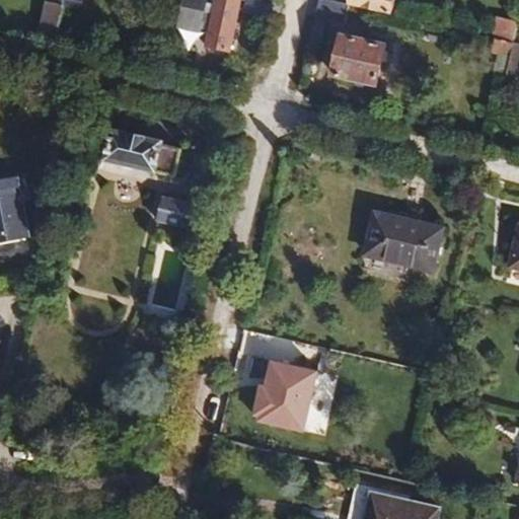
[(58,43),(67,0),(50,0),(41,40),(58,43)]
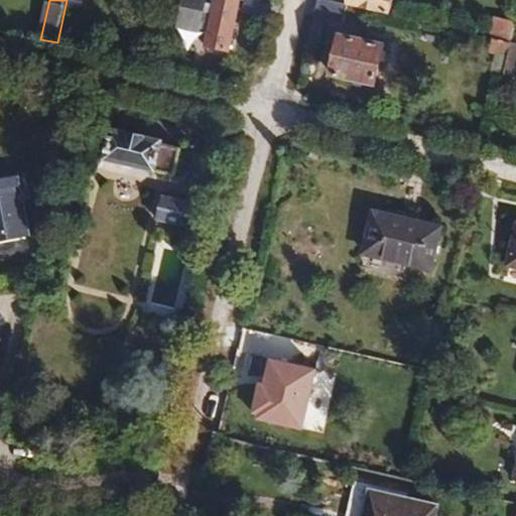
[(209,0),(183,0),(177,30),(201,36),(202,32),(209,34),(206,48),(228,54),(241,0),(216,0),(213,15),(206,14),(209,0)]
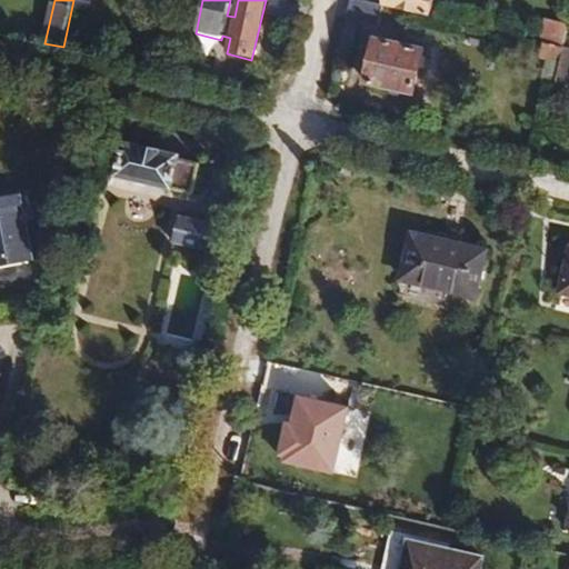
[(377,27),(381,5),(362,0),(350,0),(347,19),(377,27)]
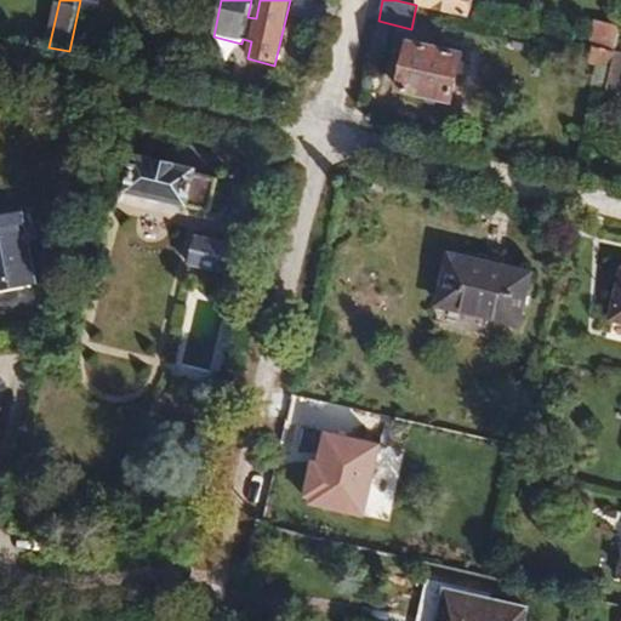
[(469,17),(472,0),(417,0),(416,5),(469,17)]
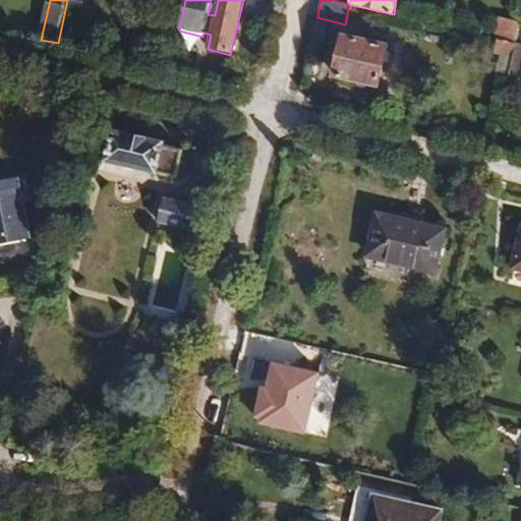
[(344,35),(335,77),(380,88),(389,46),(344,35)]
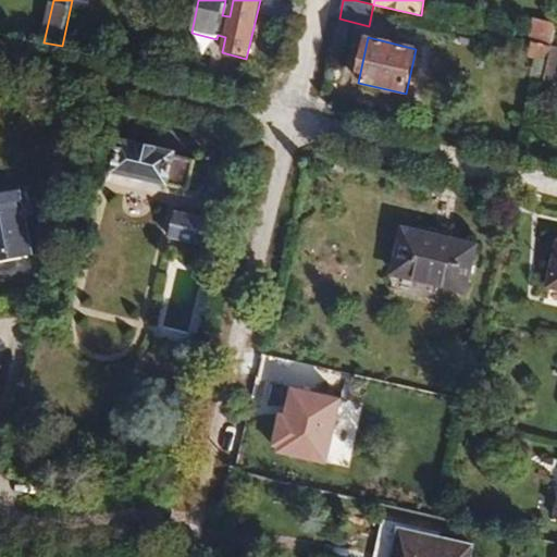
[(548,62),(553,46),(529,40),(525,57),(535,59),(548,62)]
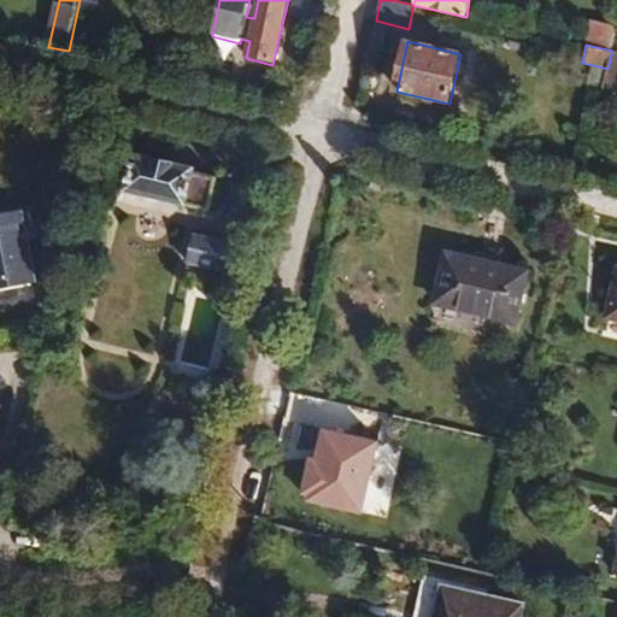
[(616,95),(616,51),(612,51),(607,69),(603,92),(616,95)]
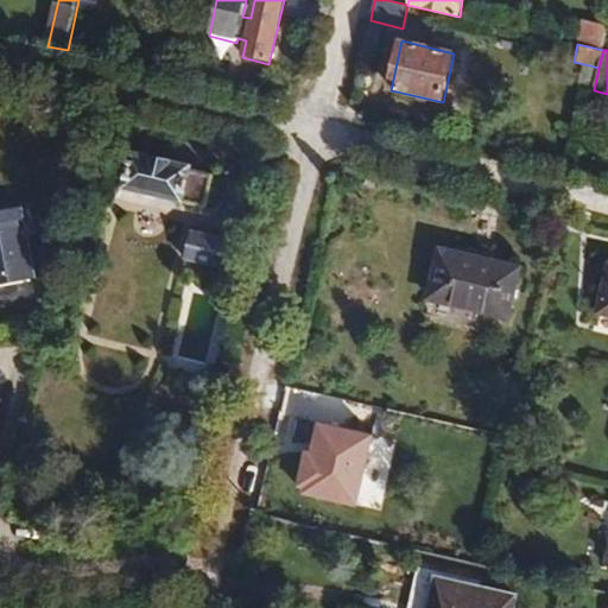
[(594,90),(599,68),(584,64),(578,88),(594,93),(594,90)]
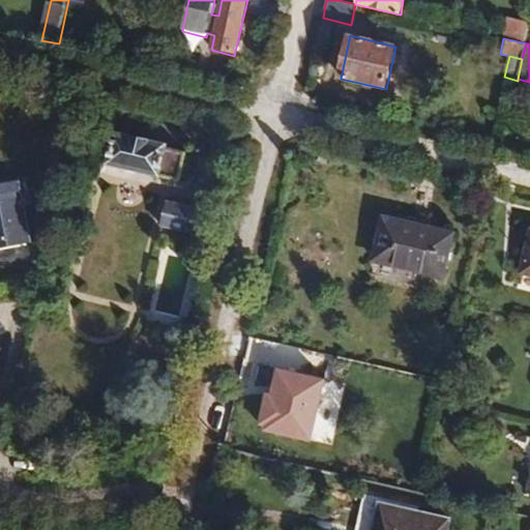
[(117,134),(110,165),(178,180),(184,154),(167,150),(168,147),(117,134)]
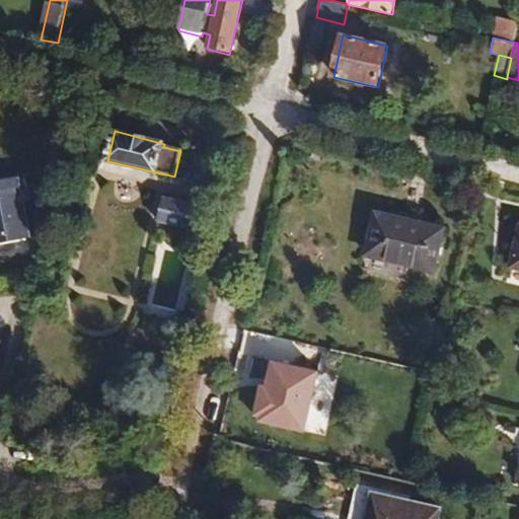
[(0,242),(28,237),(17,176),(0,178),(0,242)]
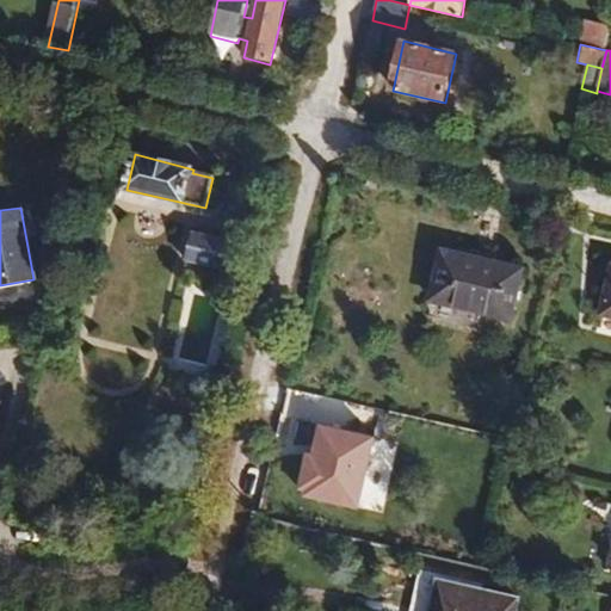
[(192,233),(185,261),(224,271),(232,242),(192,233)]
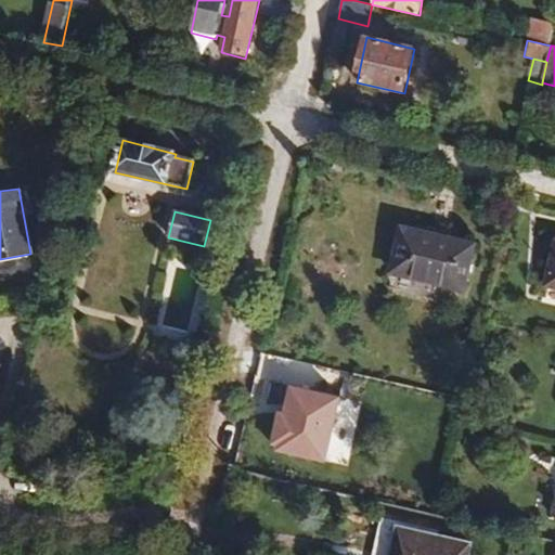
[(401,228),(390,274),(463,293),(475,245),(401,228)]
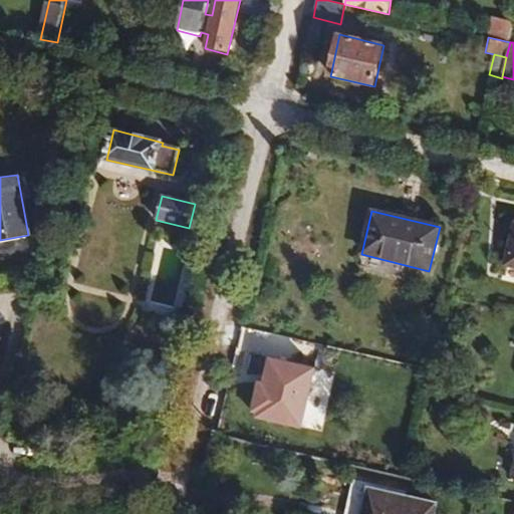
[(513,233),(505,266),(513,268),(513,233)]
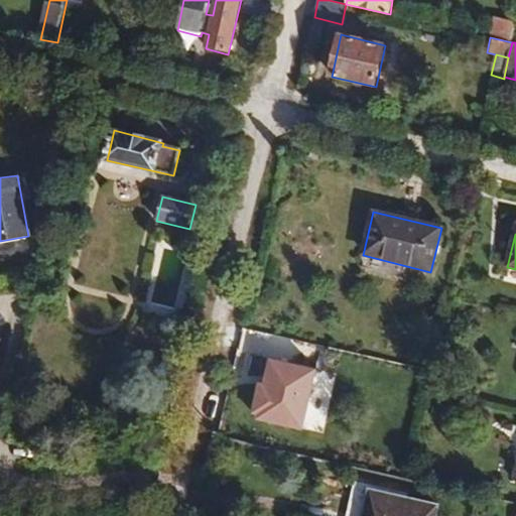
[(302,430),(318,366),(271,355),(265,379),(259,378),(251,409),(256,413),(255,418),(302,430)]
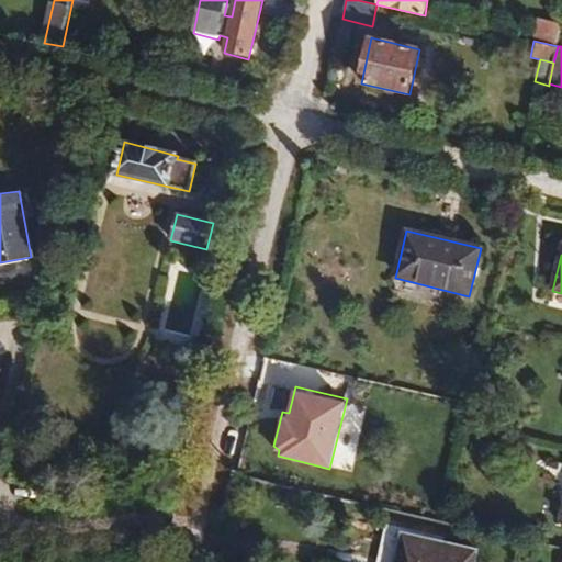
[(404,535),(397,561),(473,561),(476,551),(404,535)]
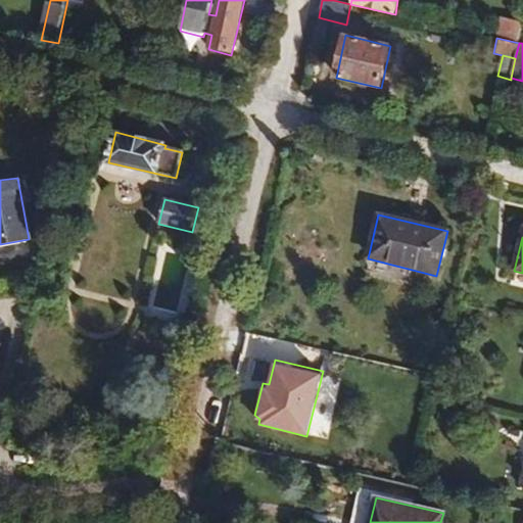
All buildings are outlined.
